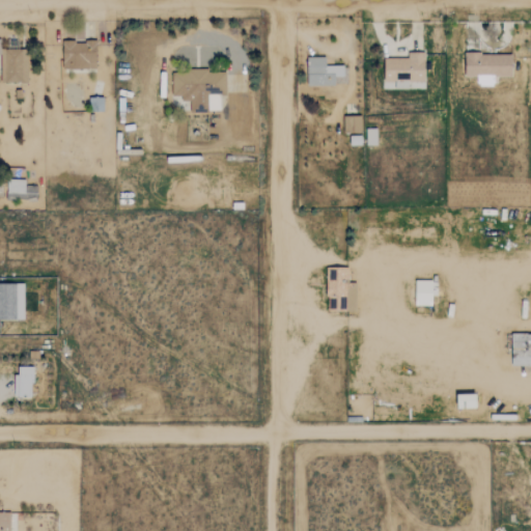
[(96,42),(62,43),(63,71),(98,70),(96,42)]
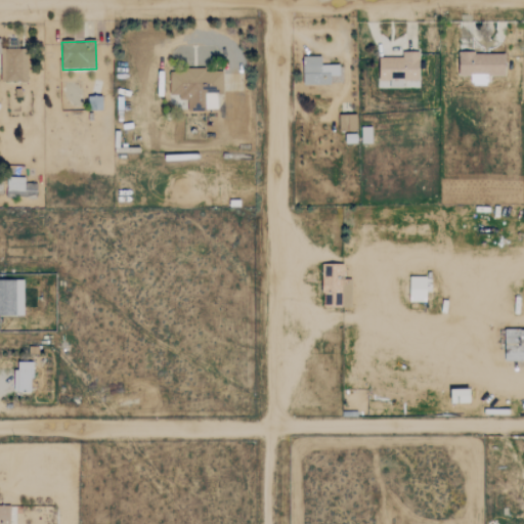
[(28,81),(28,48),(1,49),(1,82),(28,81)]
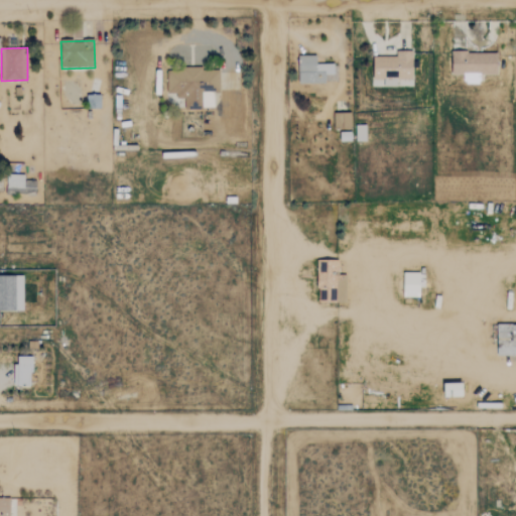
[(413,51),(396,51),(396,56),(373,57),(374,87),(397,87),(397,80),(414,80),(413,51)]
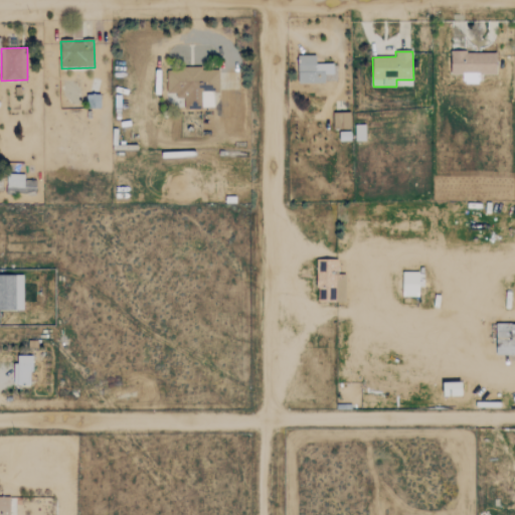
[(497,51),(452,52),(452,74),(464,74),(464,84),(480,83),(480,75),(497,75),(497,51)]
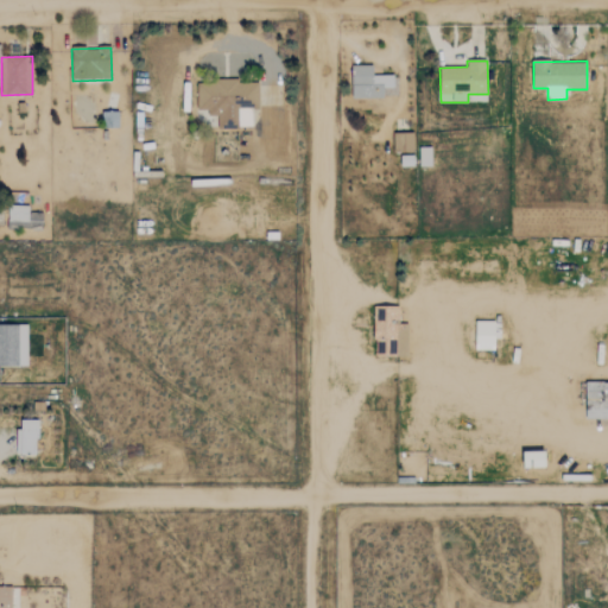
[(352,99),(384,100),(384,88),(394,89),(394,75),(373,75),(373,67),(353,65),(352,99)]
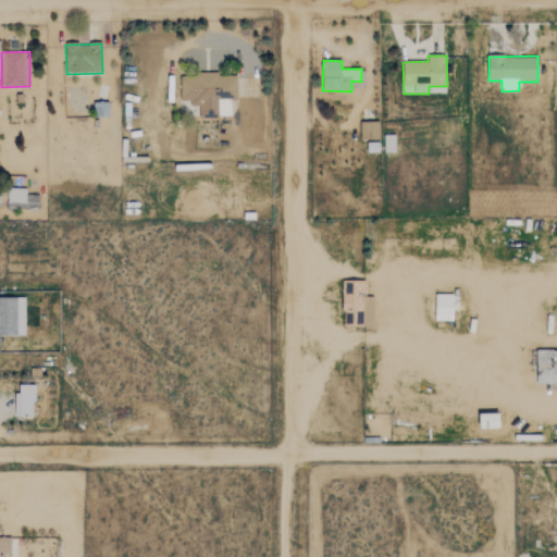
[(181,75),(181,101),(190,101),(190,107),(200,107),(200,116),(231,116),(231,100),(237,100),(237,75),(181,75)]
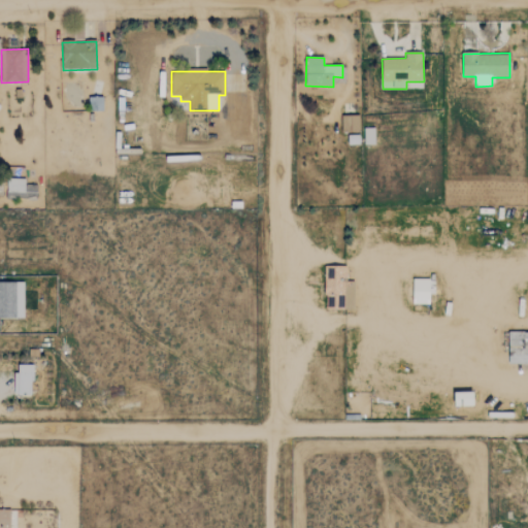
[(342,116),(342,132),(360,133),(360,116),(342,116)]
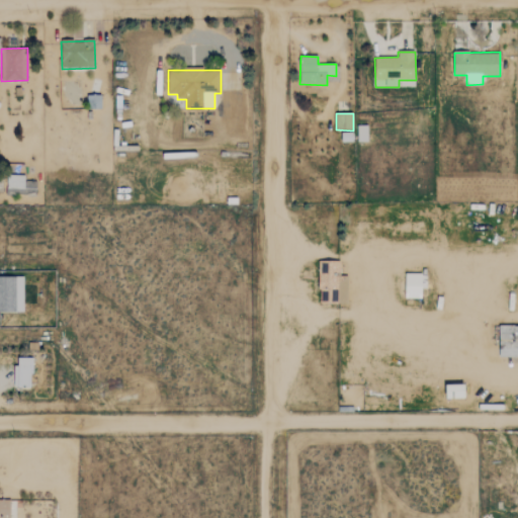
[(368,143),(367,125),(358,126),(358,143),(368,143)]
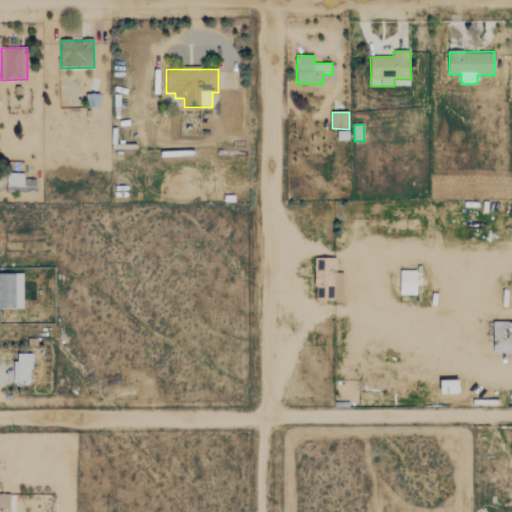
[(25,187),(25,173),(8,173),(7,186),(25,187)]
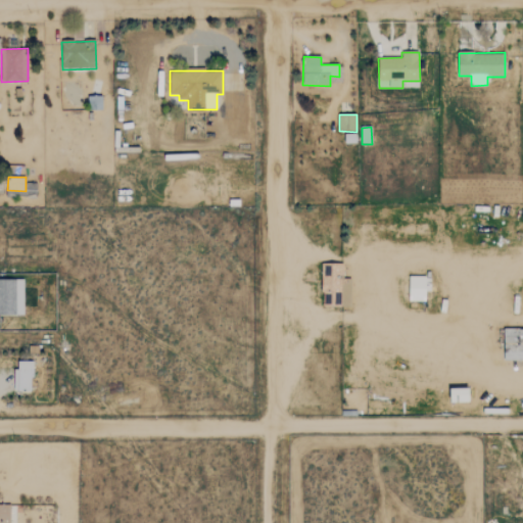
[(350,278),(343,279),(342,264),(322,265),(323,306),(351,305),(350,278)]
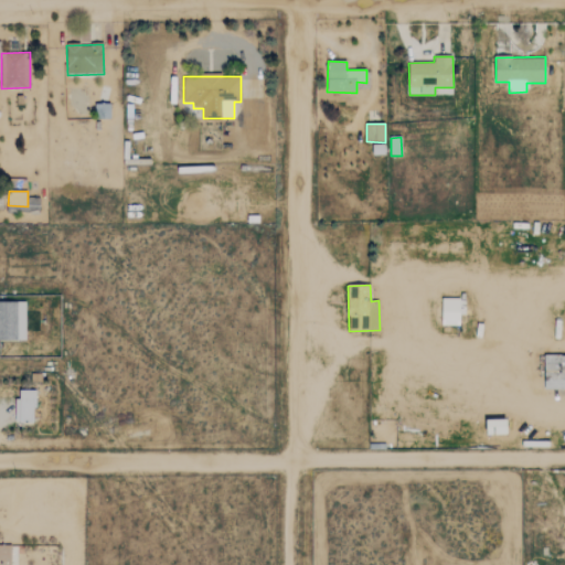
[(460,299),(443,299),(441,326),(460,326),(460,299)]
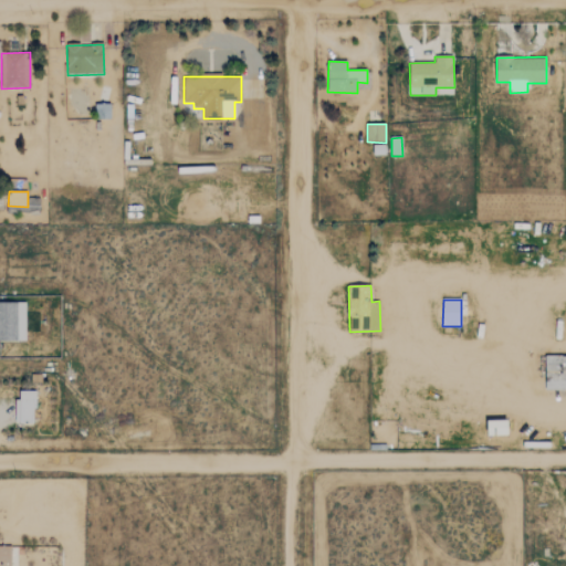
[(0,339),(25,341),(25,302),(0,301),(0,339)]
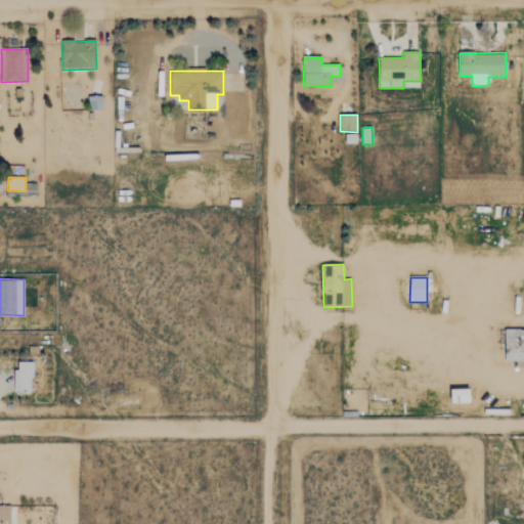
[(523,330),(505,331),(506,361),(523,361),(523,330)]
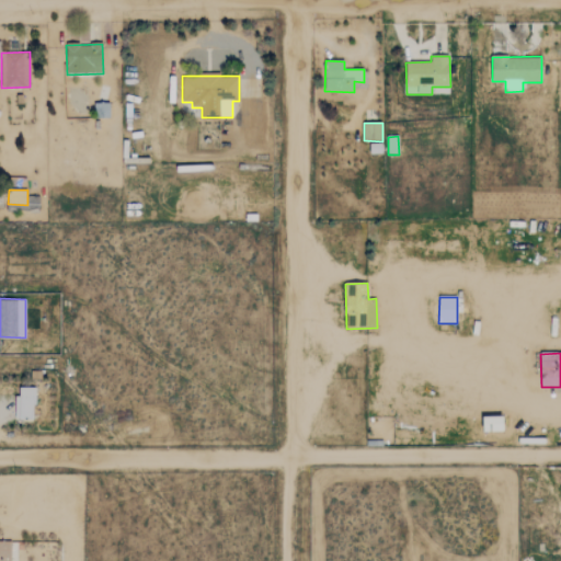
[(35,387),(16,387),(16,419),(35,419),(35,387)]
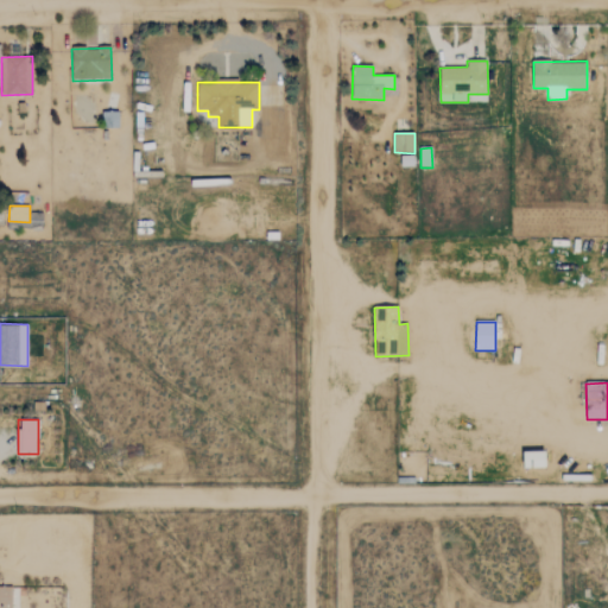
[(525,467),(548,467),(546,450),(525,450),(525,467)]
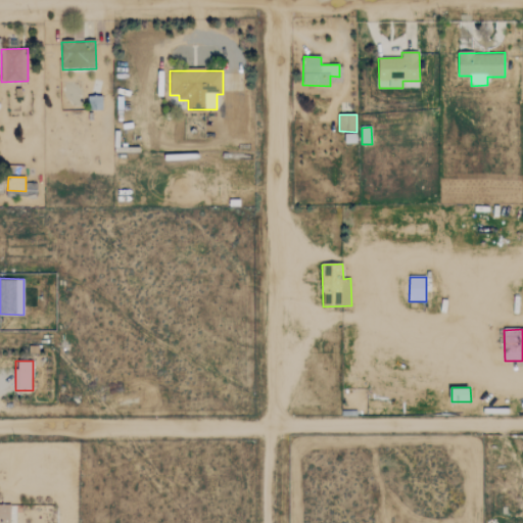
[(10,522),(10,504),(0,504),(0,522),(10,522)]
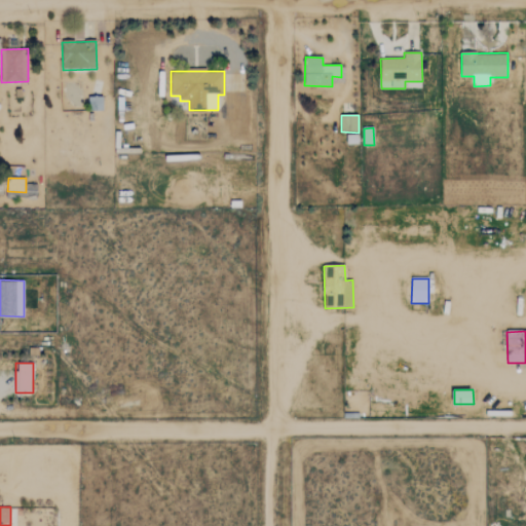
All buildings are outlined.
